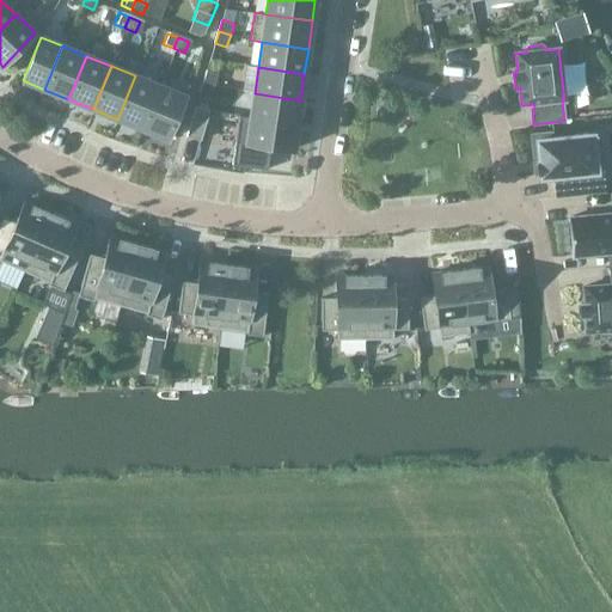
[(207,71),(202,83),(215,86),(219,74),(207,71)]
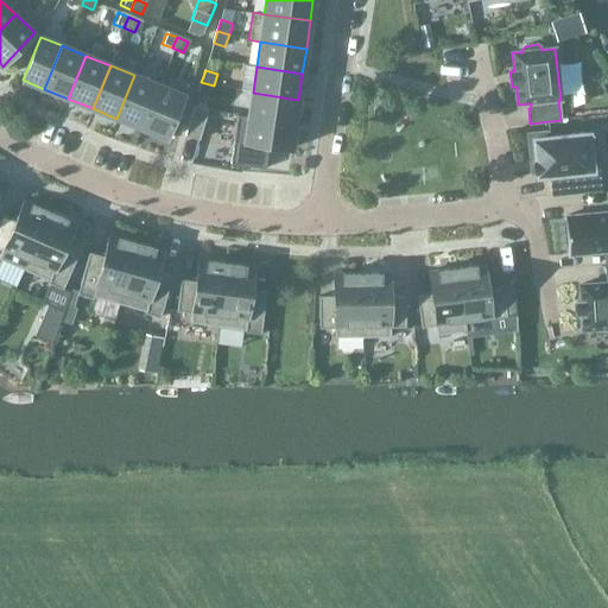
[(159,84),(134,75),(116,119),(141,128),(159,84)]
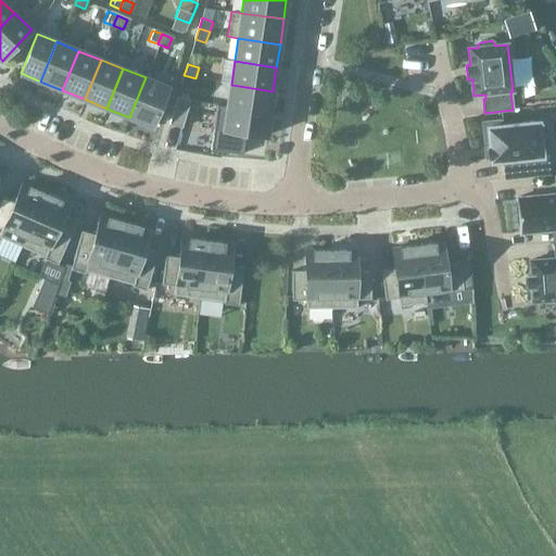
[(196,78),(184,75),(181,85),(192,88),(196,78)]
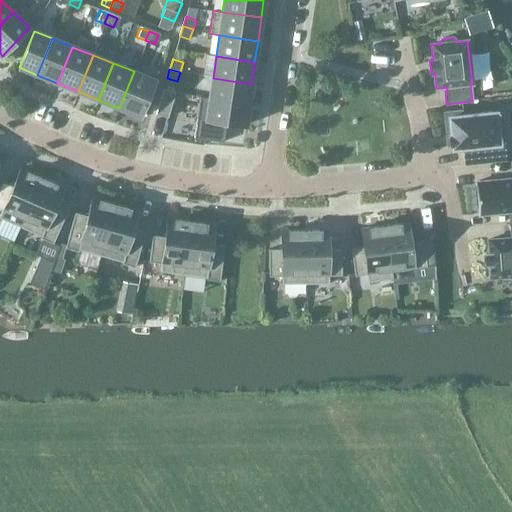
[(134,71),(119,108),(140,116),(155,80),(134,71)]
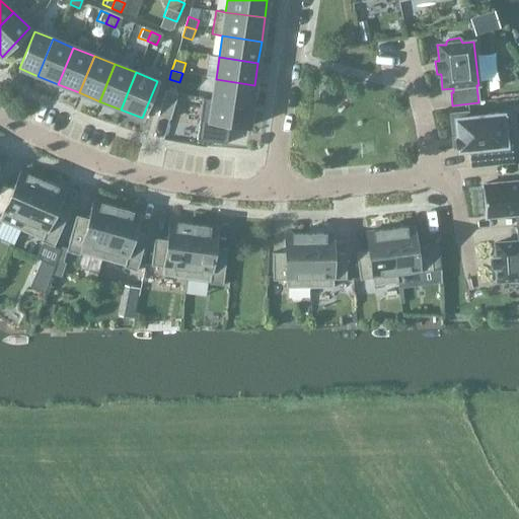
[(216,79),(213,99),(251,105),(254,85),(216,79)]
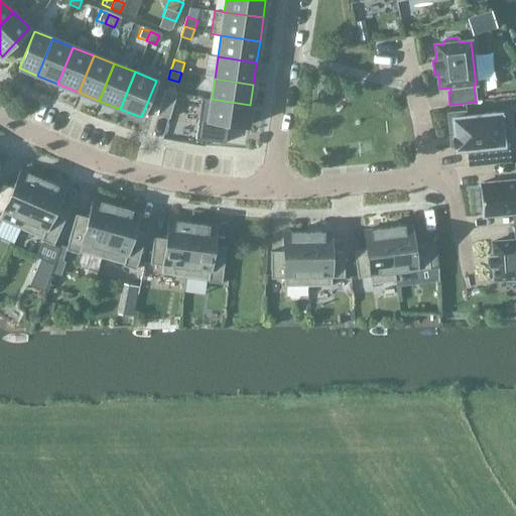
[(176,94),(164,90),(157,115),(169,119),(176,94)]
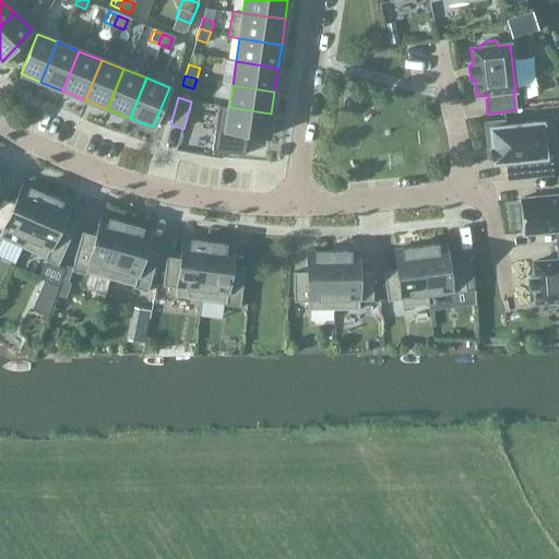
[(271,114),(229,107),(218,106),(214,135),(240,140),(241,133),(268,138),(271,114)]
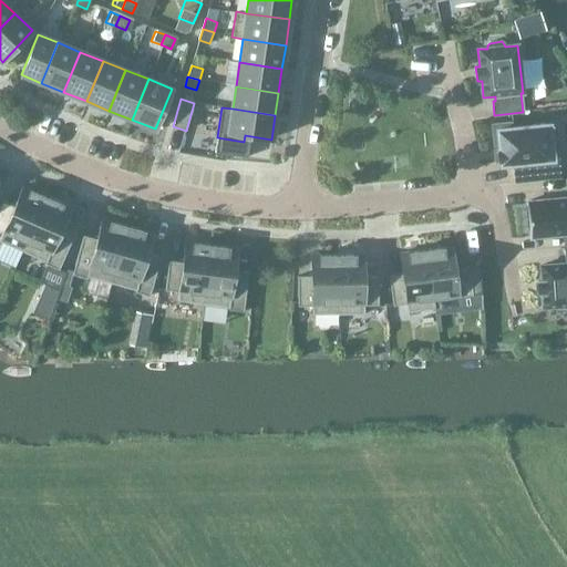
[(494,145),(498,144),(500,165),(513,164),(515,182),(559,177),(557,157),(553,158),(549,124),(513,127),(513,122),(492,124),(494,145)]
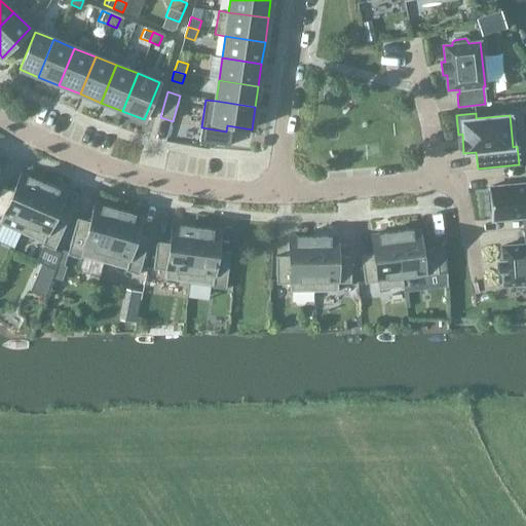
[(0,226),(21,235),(43,183),(21,174),(13,191),(1,186),(0,188),(0,226)]
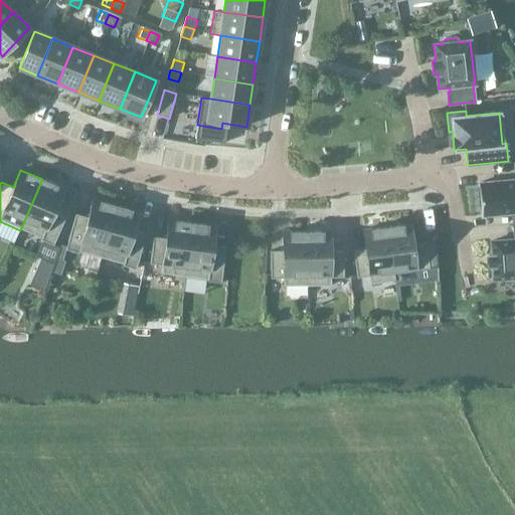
[(42,179),(20,230),(53,245),(68,211),(56,206),(63,189),(42,179)]
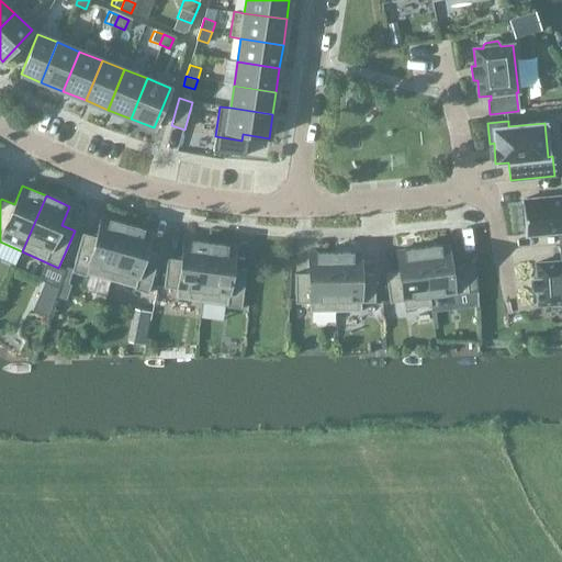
[(561,195),(521,200),(525,236),(561,233),(561,195)]
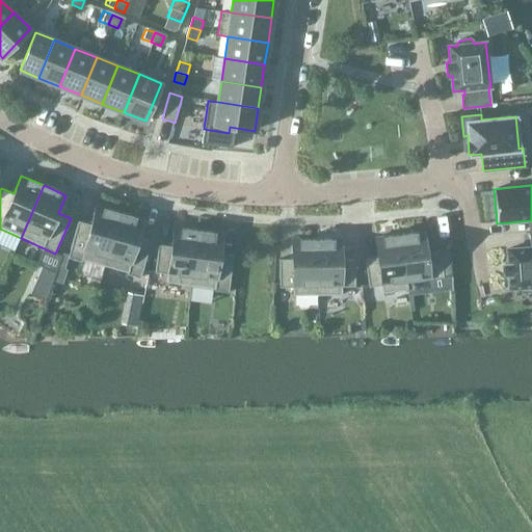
[(68,258),(104,268),(120,213),(96,206),(90,224),(78,221),(68,258)]
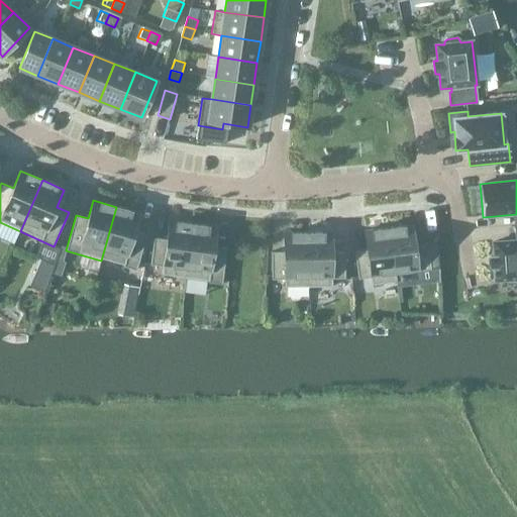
[(116,207),(101,261),(136,271),(146,234),(134,231),(139,213),(116,207)]
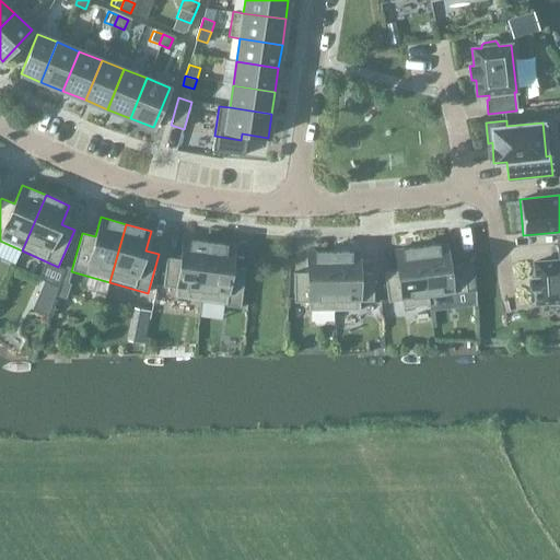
[(177,289),(176,299),(200,303),(209,243),(183,240),(181,259),(166,257),(163,287),(177,289)]
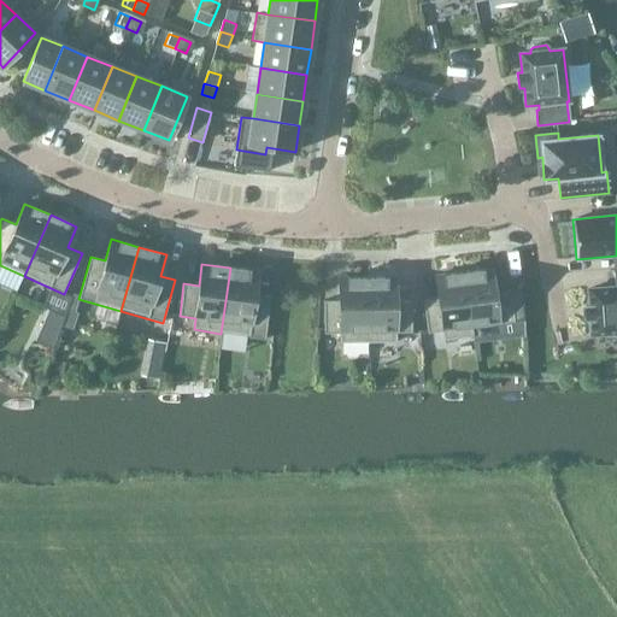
[(230,268),(221,334),(264,339),(270,295),(256,293),(258,271),(230,268)]
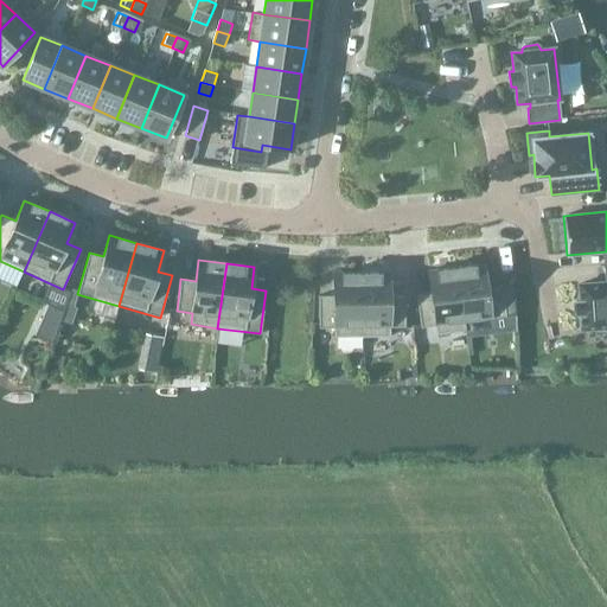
[(484,264),(455,268),(464,321),(515,314),(513,282),(486,286),(484,264)]
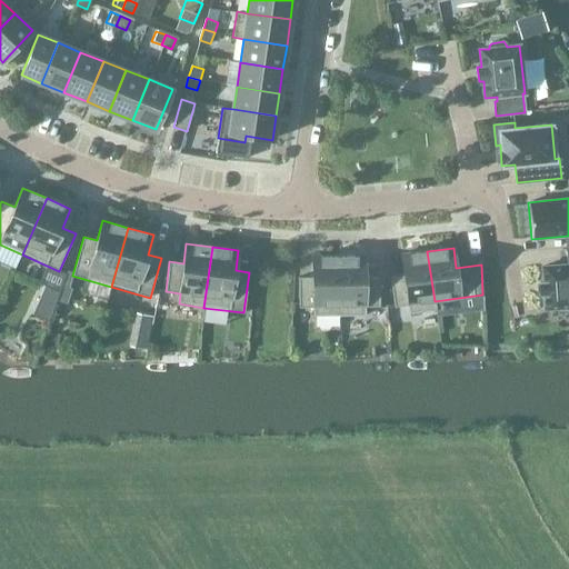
[(567,266),(542,267),(543,282),(539,282),(539,293),(543,293),(545,309),(568,307),(568,248),(566,249),(567,266)]
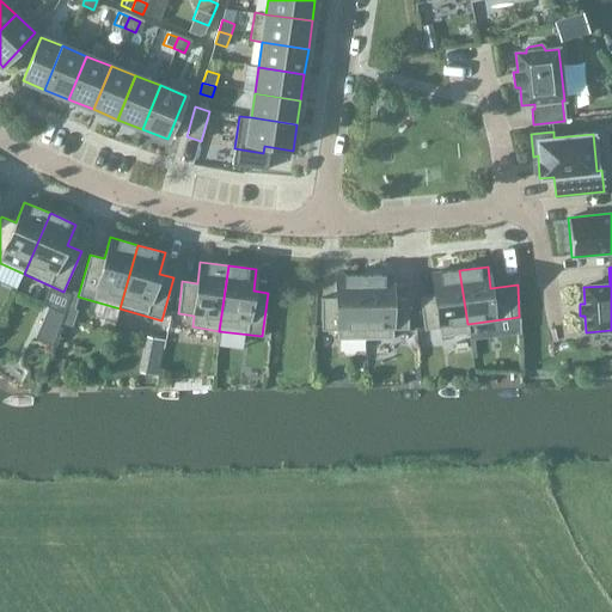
[(435,297),(420,298),(424,330),(440,328),(441,337),(469,334),(459,270),(432,274),(435,297)]
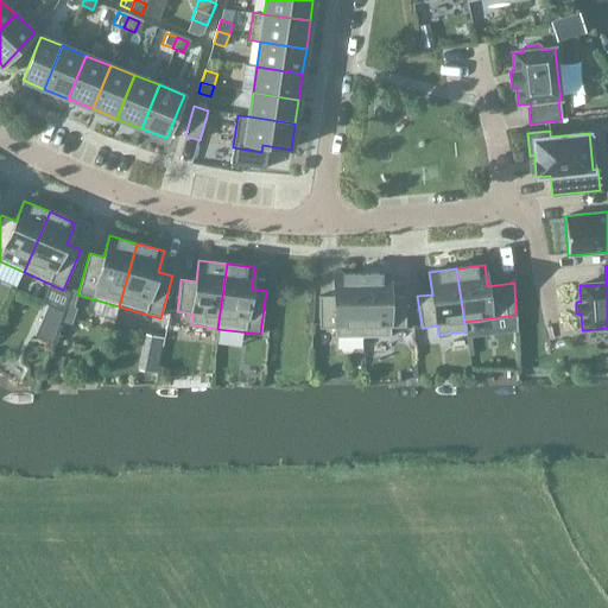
[(390,273),(362,274),(362,337),(391,337),(391,328),(405,328),(405,296),(390,296),(390,273)]
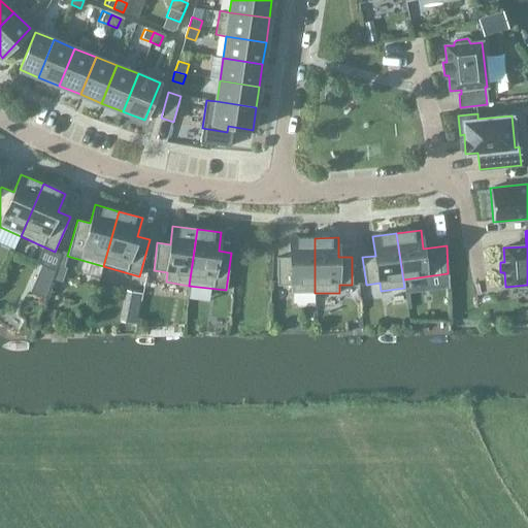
[(290,257),(277,257),(277,286),(291,286),(291,294),(315,293),(315,238),(290,238),(290,257)]
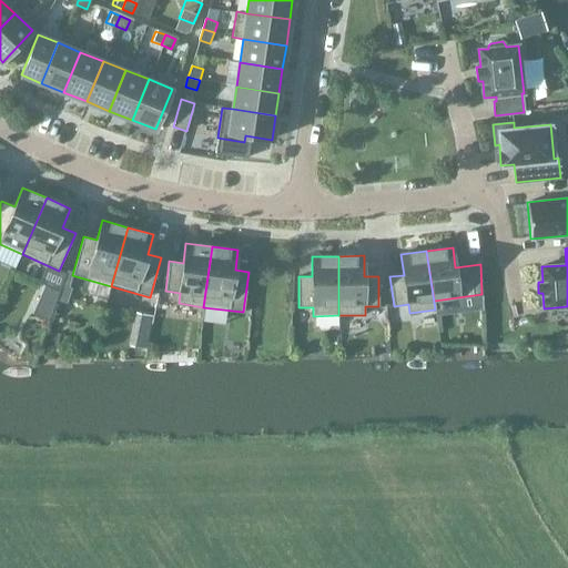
[(52,307),(62,280),(49,274),(38,303),(52,307)]
